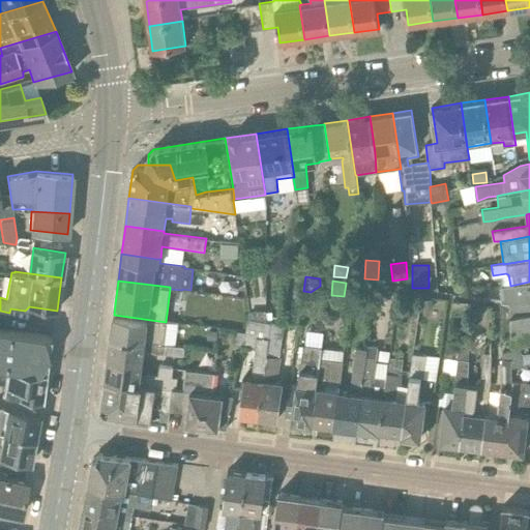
[(509,317),(529,314),(529,283),(513,285),(495,288),(491,300),(508,302),(509,317)]
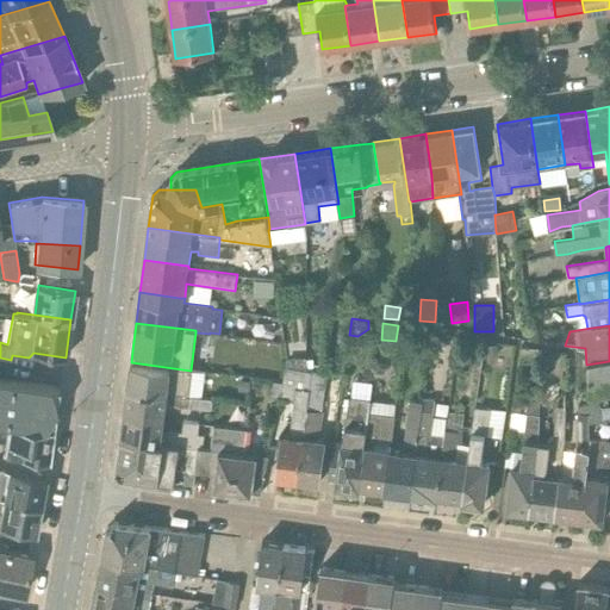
[(419,349),(421,334),(406,331),(405,347),(419,349)]
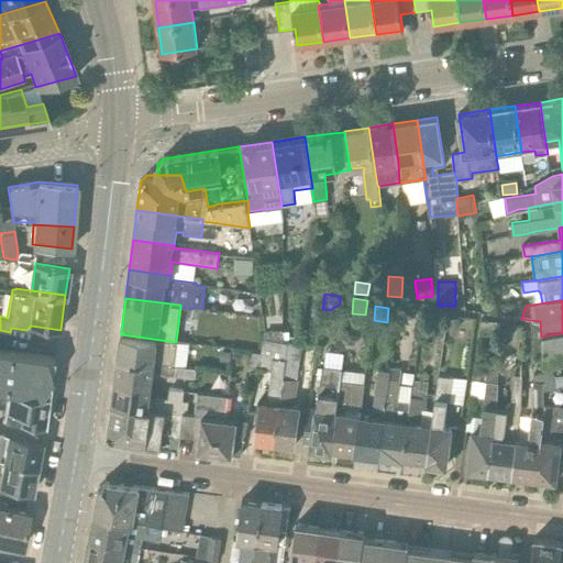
[(459,328),(460,319),(448,317),(446,327),(459,328)]
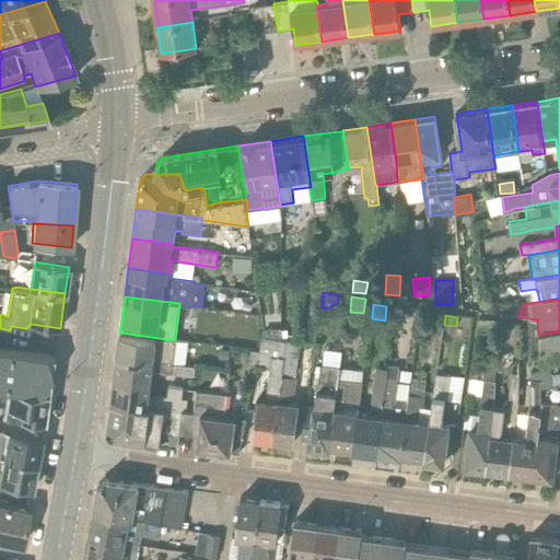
[(477,331),(490,333),(491,318),(478,317),(477,331)]
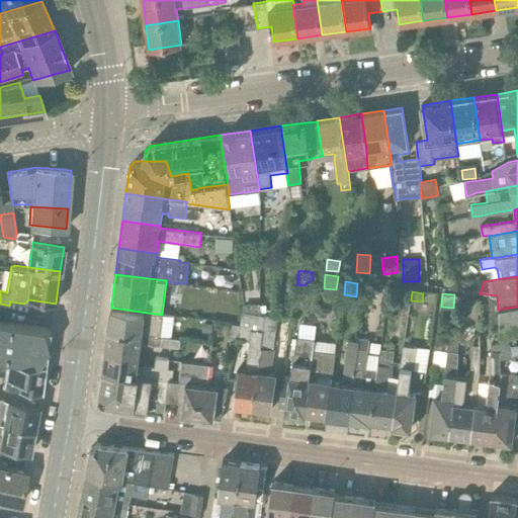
[(245,312),(260,314),(260,305),(243,305),(244,312),(245,312)]
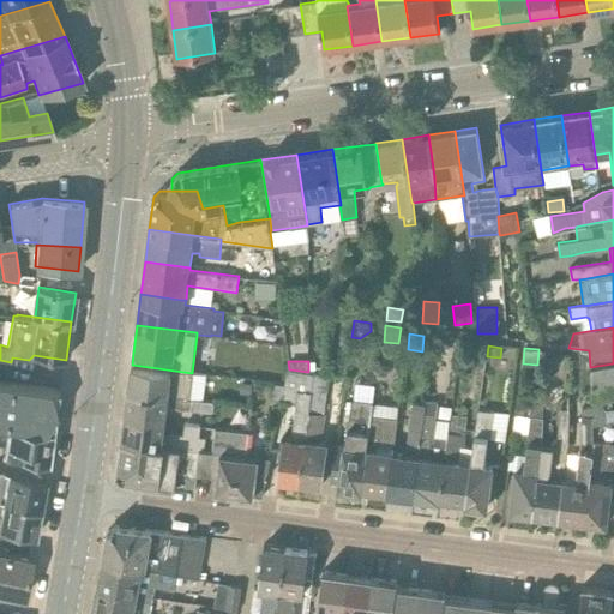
[(613,395),(613,363),(590,367),(593,399),(613,395)]
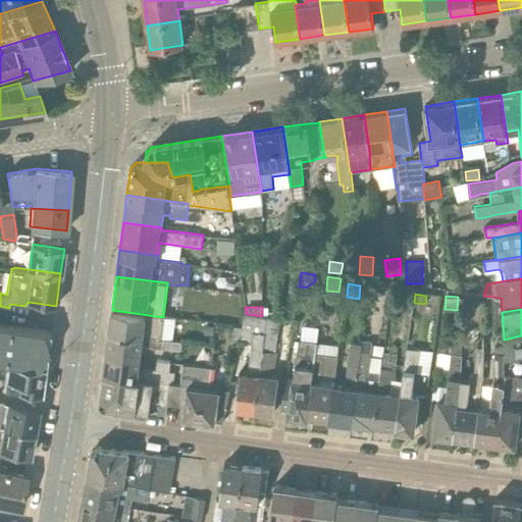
[(175,319),(163,317),(112,310),(109,331),(173,340),(175,319)]
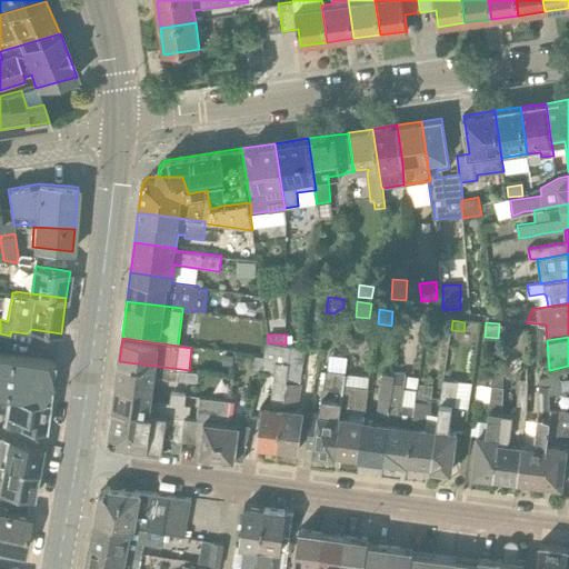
[(257,446),(278,449),(291,346),(286,345),(269,342),(268,342),(267,342),(263,356),(260,371),(273,375),(270,405),(262,403),(257,446)]
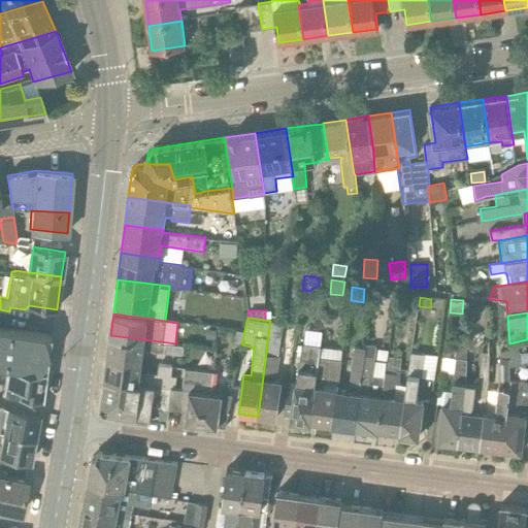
[(270,321),(258,417),(276,419),(282,378),(275,378),(275,374),(277,374),(281,355),(279,355),(282,335),(284,336),(286,324),(270,321)]
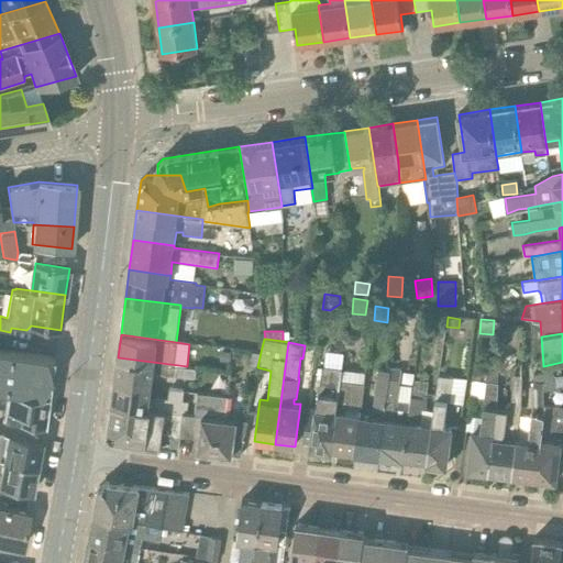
[(0,388),(26,393),(48,396),(54,357),(0,350),(0,388)]
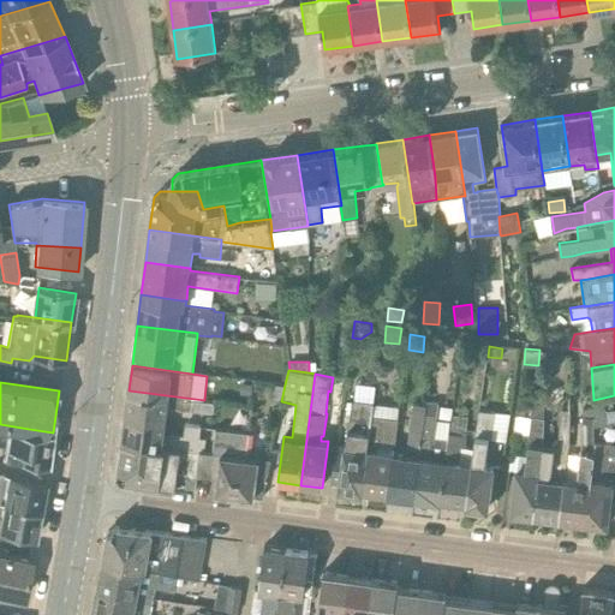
[(243,382),(240,393),(251,395),(254,383),(243,382)]
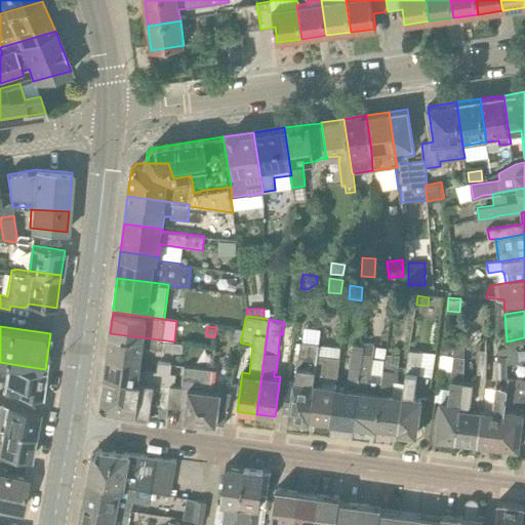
[(233,341),(240,342),(243,328),(235,327),(233,341)]
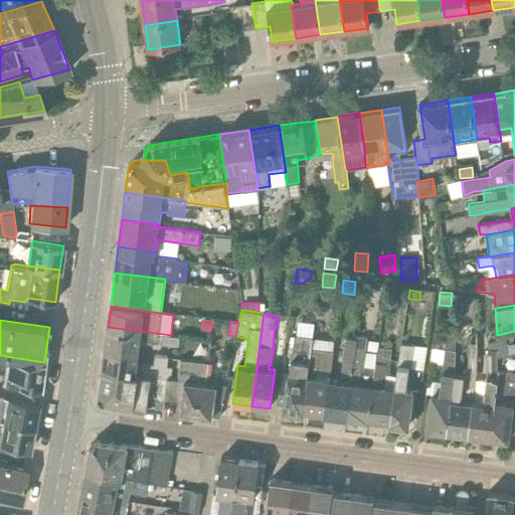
[(179,347),(180,337),(158,334),(108,327),(105,348),(139,353),(141,341),(150,342),(150,343),(179,347)]
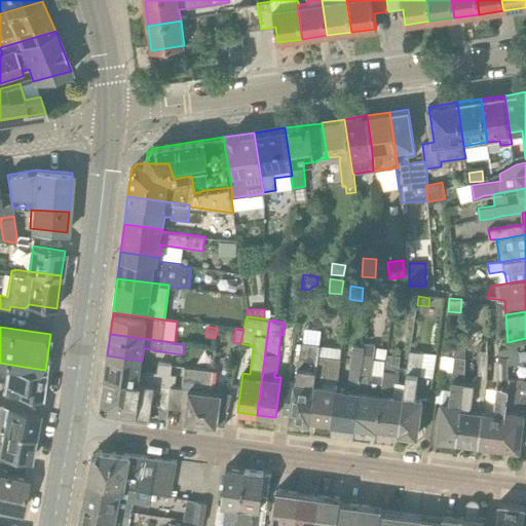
[(308,421),(308,418),(316,360),(316,355),(317,344),(301,341),(296,381),(294,381),(293,399),(290,419),(308,421)]
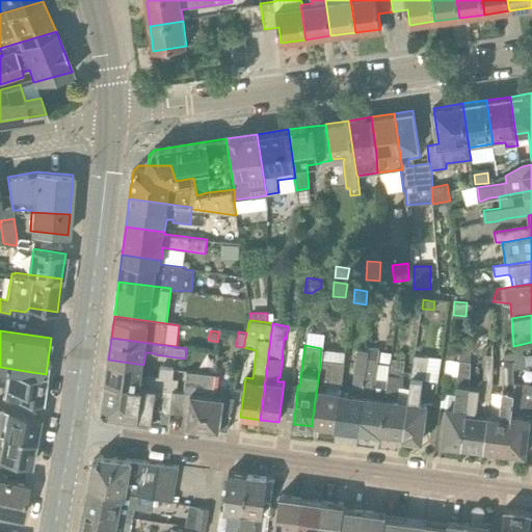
[(442,444),(464,447),(472,384),(470,384),(472,349),(460,347),(454,399),(449,398),(448,404),(447,404),(442,444)]
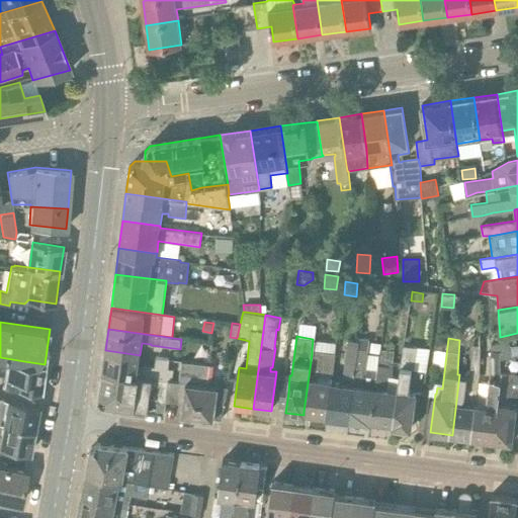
[(326,416),(348,419),(358,347),(358,342),(359,342),(359,341),(348,339),(342,381),(333,380),(331,380),(326,415),(326,416)]
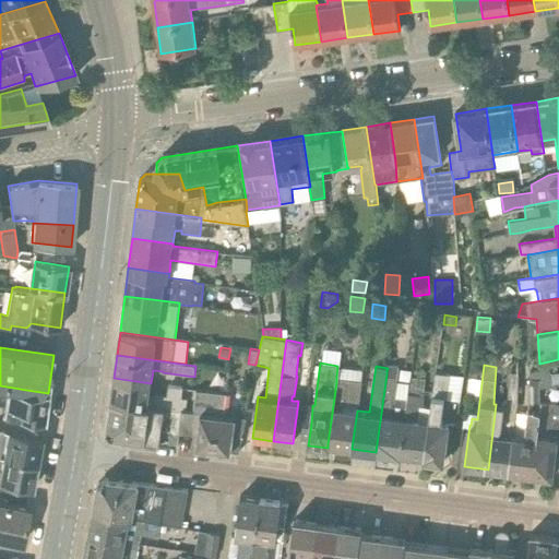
[(496,404),(488,470),(509,472),(516,413),(518,403),(519,372),(509,371),(508,401),(507,400),(502,403),(502,405),(496,404)]
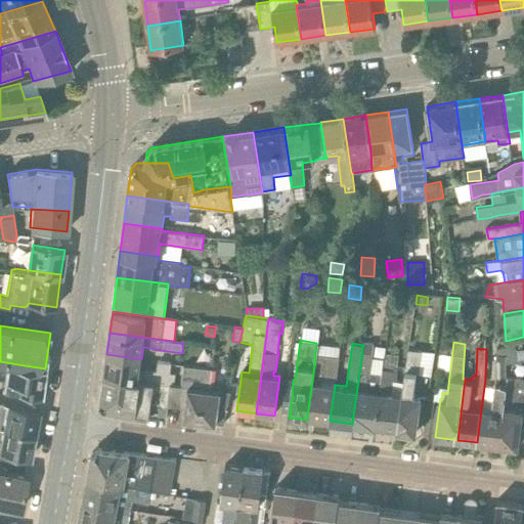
[(477,442),(497,445),(507,380),(507,379),(507,375),(507,362),(507,353),(507,348),(506,348),(496,348),(496,354),(495,383),(494,383),(494,388),(484,387),(477,442)]
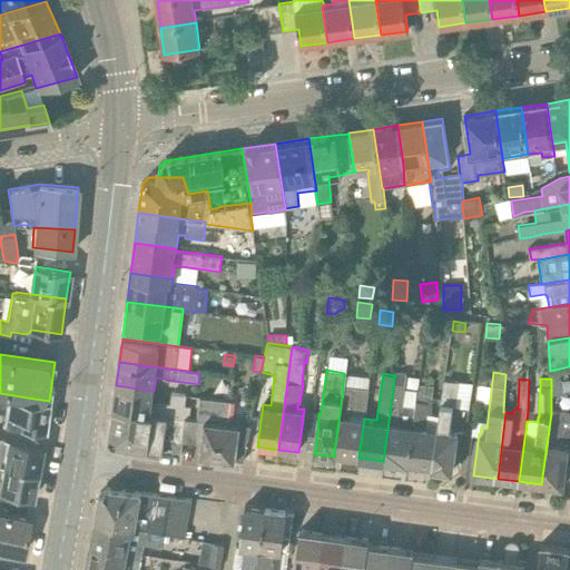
[(459,381),(443,380),(436,428),(432,465),(431,470),(452,472),(458,431),(450,430),(453,405),(455,405),(459,381)]
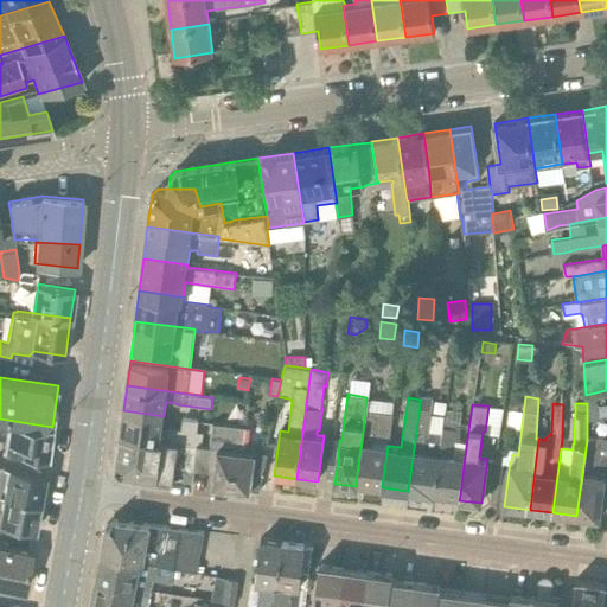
[(429,430),(433,409),(420,407),(408,491),(435,494),(435,493),(434,493),(442,432),(429,430)]
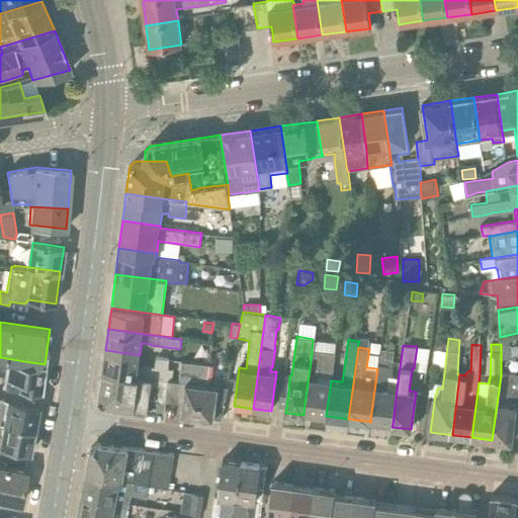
[(371,421),(393,423),(397,389),(390,387),(395,351),(381,349),(380,355),(379,354),(377,368),(370,421),(371,421)]
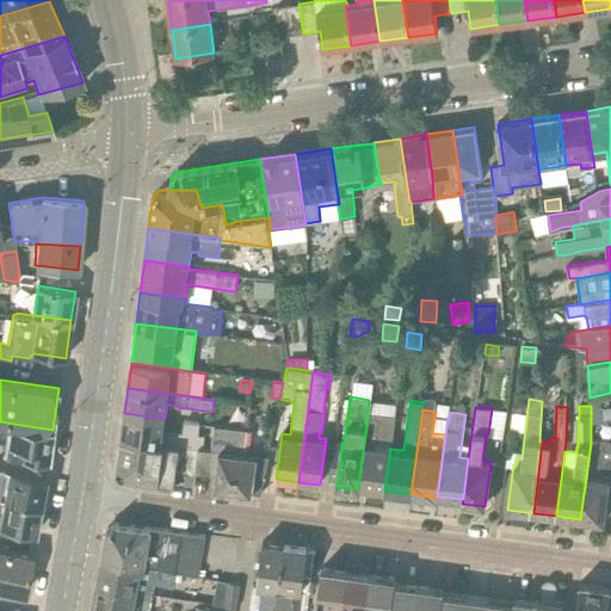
[(603,423),(603,412),(591,412),(591,423),(603,423)]
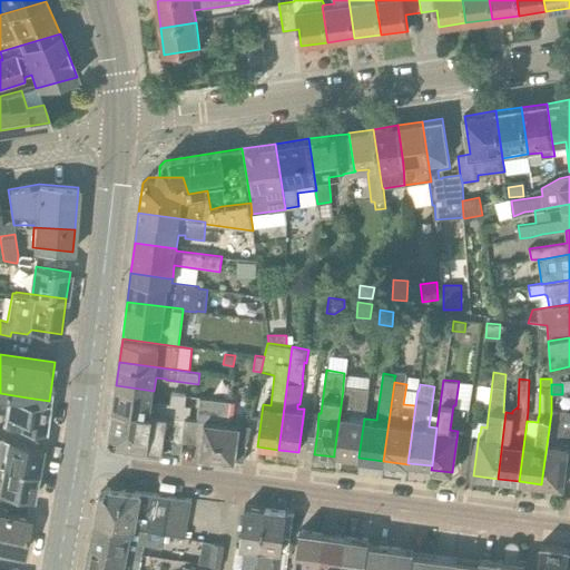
[(176,416),(185,418),(189,419),(189,418),(190,406),(186,405),(187,394),(172,393),(170,403),(153,401),(154,391),(116,385),(112,409),(167,415),(176,416)]
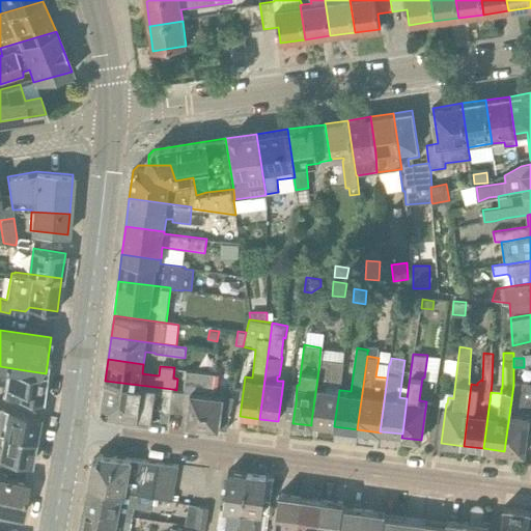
[(343,362),(322,359),(319,359),(319,363),(311,422),(334,425),(339,390),(341,390),(341,386),(340,386),(343,362)]
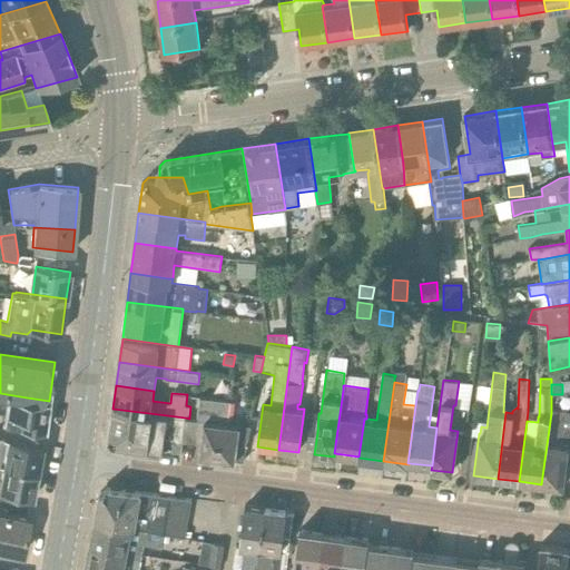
[(0,413),(5,414),(3,424),(45,430),(49,401),(27,397),(0,393),(0,413)]
